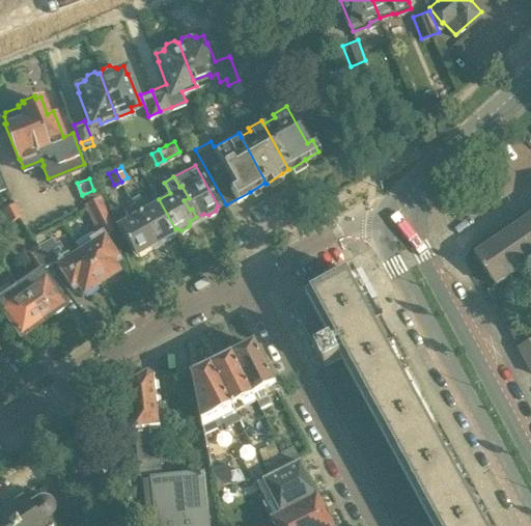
[(105,211),(99,193),(85,200),(94,217),(105,211)]
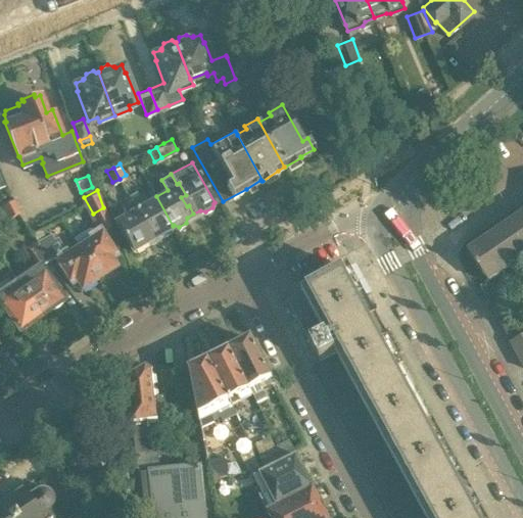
[(173,226),(156,196),(146,202),(140,191),(130,197),(152,237),(160,233),(164,234),(172,231),(173,226)]
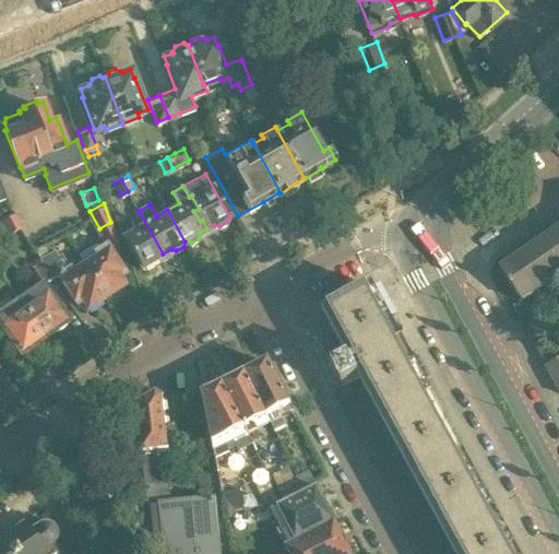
[(14,211),(0,217),(7,231),(21,225),(14,211)]
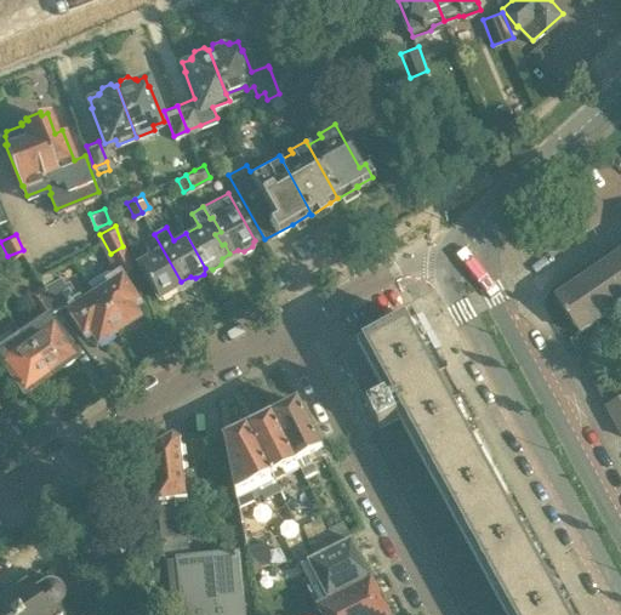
[(174,285),(181,282),(154,234),(143,240),(151,254),(137,261),(157,295),(158,295),(164,296),(172,291),(174,285)]
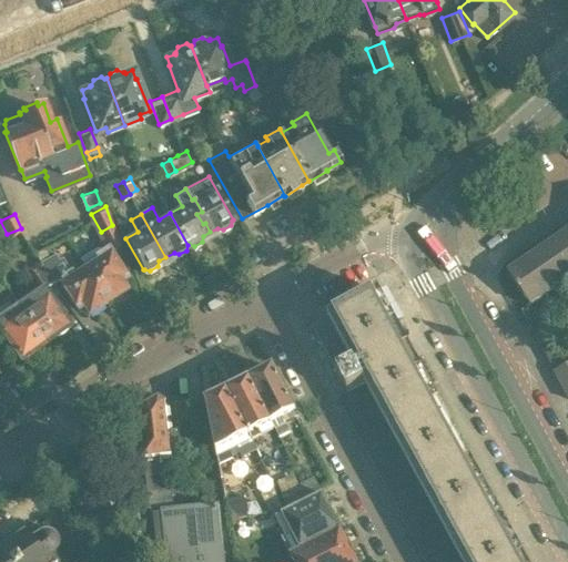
[(567,226),(508,268),(518,283),(517,284),(519,287),(520,287),(529,300),(521,307),(567,392),(567,226)]
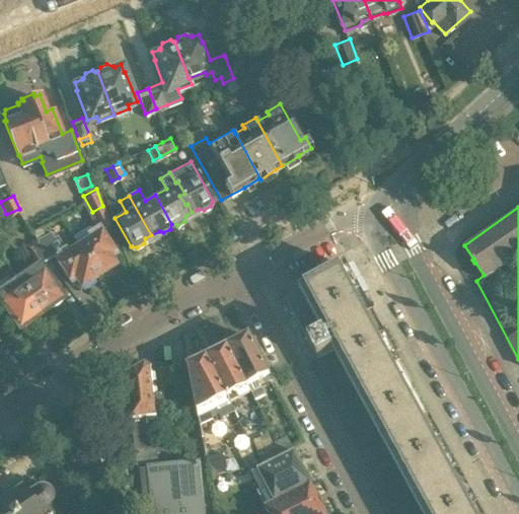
[(77,242),(96,273),(115,262),(109,254),(115,251),(97,223),(86,230),(83,226),(72,233),(78,242),(77,242)]
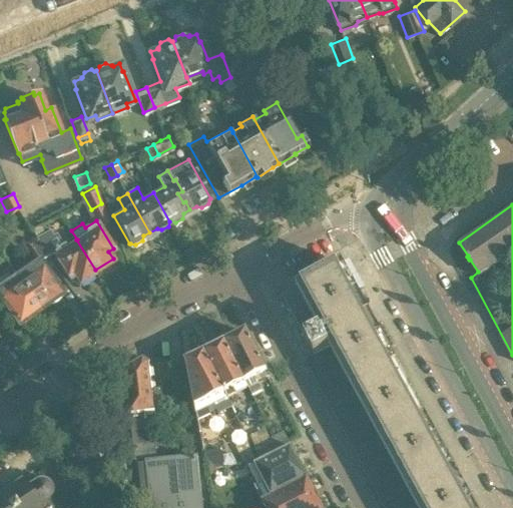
[(79,280),(95,270),(76,239),(66,245),(63,240),(59,243),(49,226),(36,233),(49,252),(53,249),(70,277),(75,274),(79,280)]
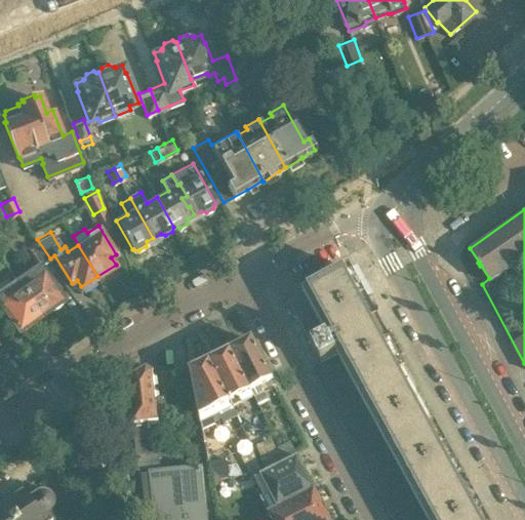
[(63,298),(40,266),(50,258),(37,239),(36,240),(36,239),(26,245),(39,266),(16,281),(40,315),(50,308),(53,308),(59,303),(61,300),(63,298)]
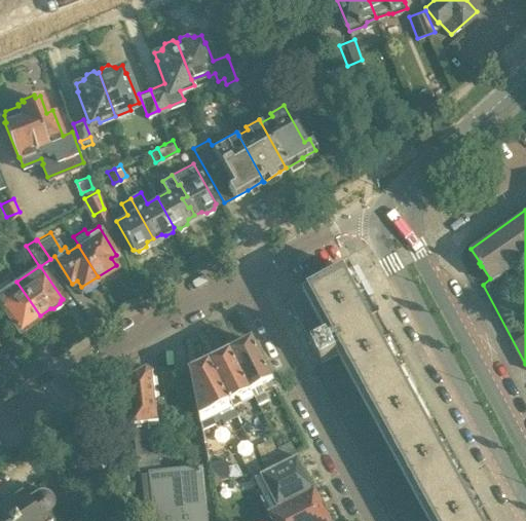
[(483,520),(362,297),(367,294),(350,265),(309,287),(278,304),(397,520),(483,520)]
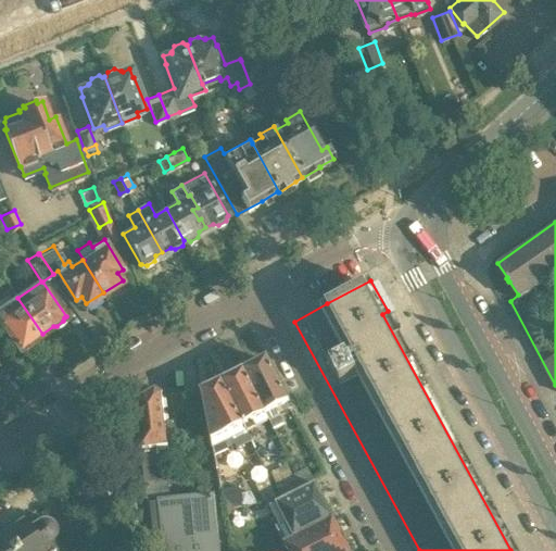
[(34,339),(42,334),(17,298),(0,309),(0,321),(20,349),(22,348),(25,348),(33,343),(34,339)]
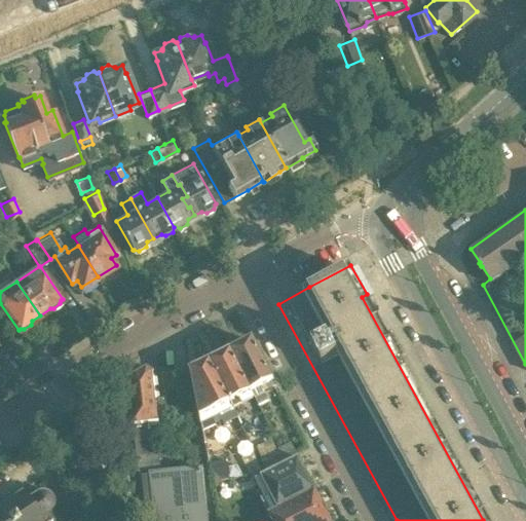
[(254,336),(252,337),(231,347),(251,389),(252,388),(259,402),(269,397),(263,383),(274,378),(254,336)]
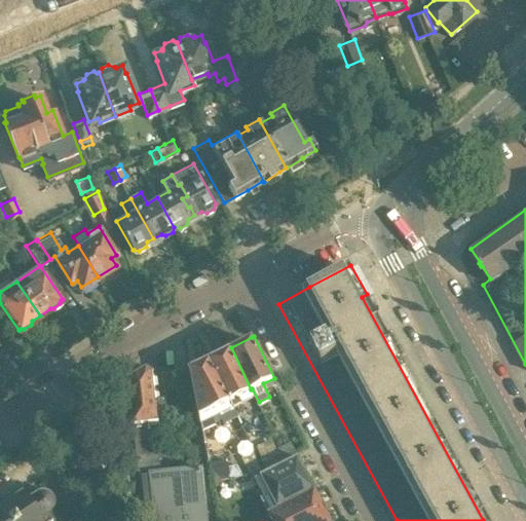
[(251,389),(231,347),(210,359),(229,400),(231,399),(251,389)]
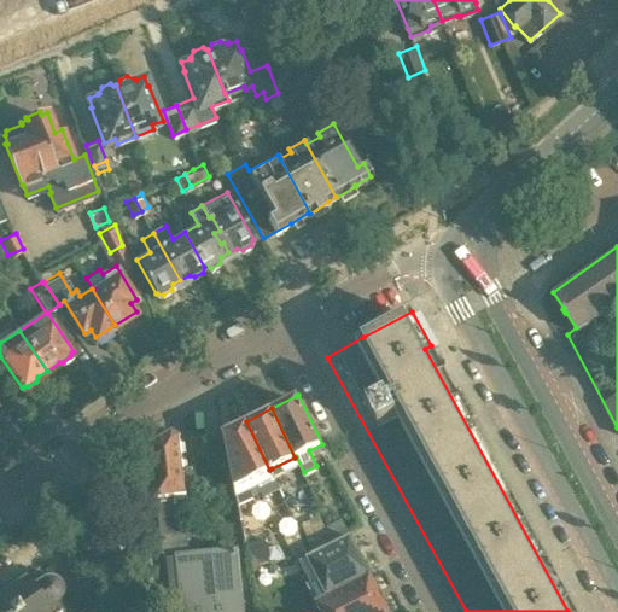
[(269,470),(246,421),(223,432),(239,502),(254,494),(261,490),(279,482),(272,468),(269,470)]
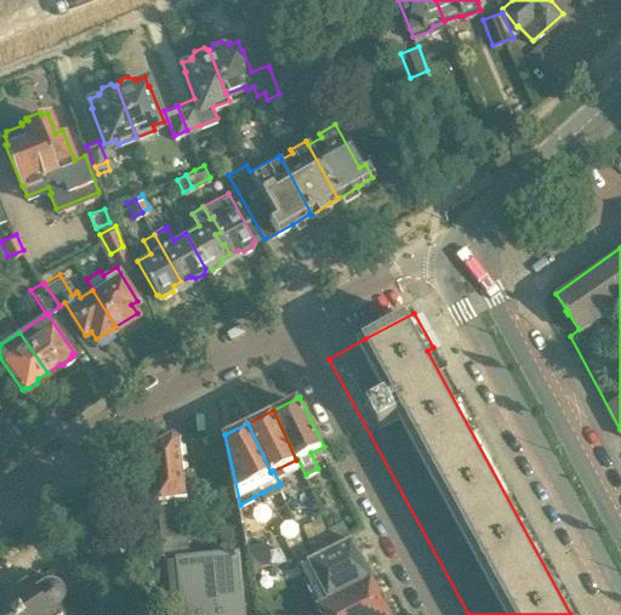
[(158,497),(159,512),(187,508),(188,507),(187,497),(197,496),(199,493),(195,466),(184,467),(181,437),(174,433),(153,445),(158,497)]
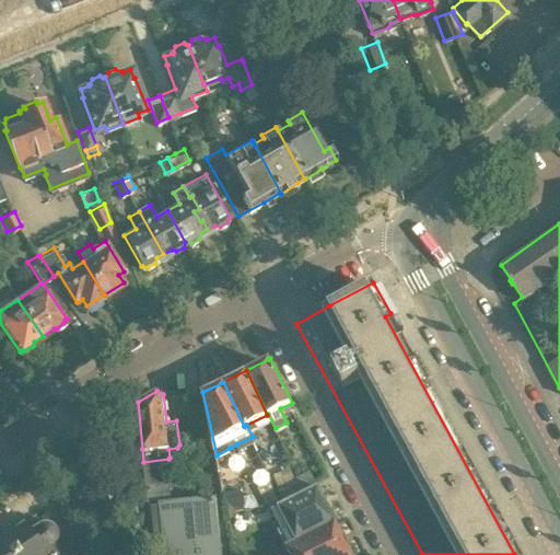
[(170,461),(170,458),(168,459),(143,462),(146,482),(148,500),(150,524),(153,554),(222,554),(217,494),(171,498),(167,461),(170,461)]
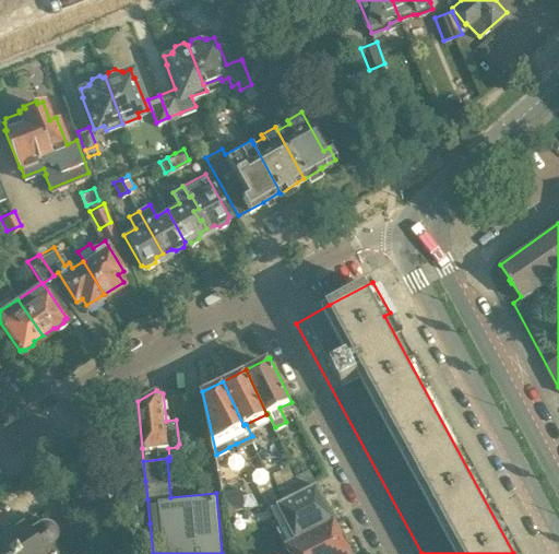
[(297,475),(301,484),(314,478),(308,466),(296,472),(297,475)]
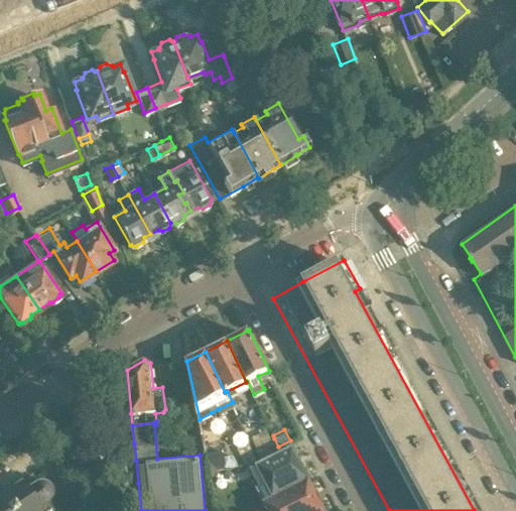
[(256,457),(247,438),(235,444),(244,463),(256,457)]
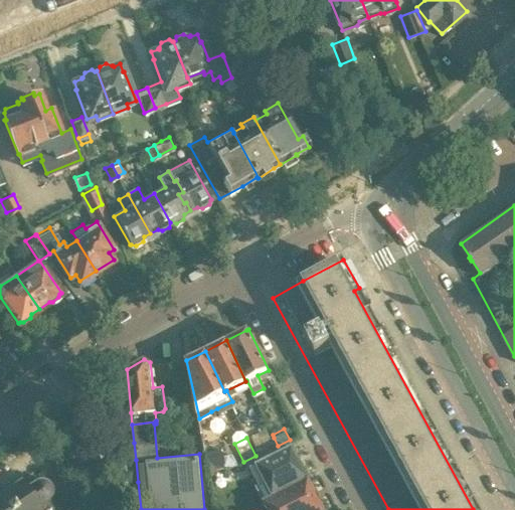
[(260,455),(278,446),(274,438),(255,446),(260,455)]
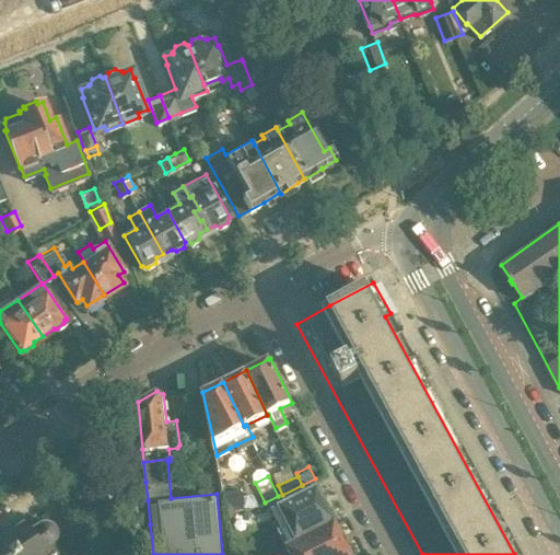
[(148,500),(146,482),(131,483),(136,525),(150,524),(148,500)]
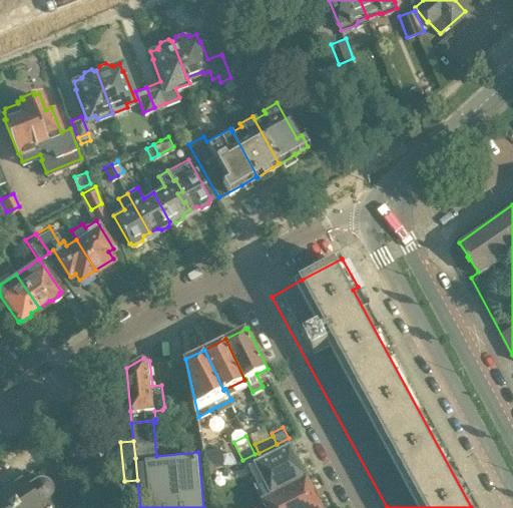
[(254,461),(263,477),(252,483),(261,497),(258,498),(259,500),(308,476),(290,442),(254,461)]
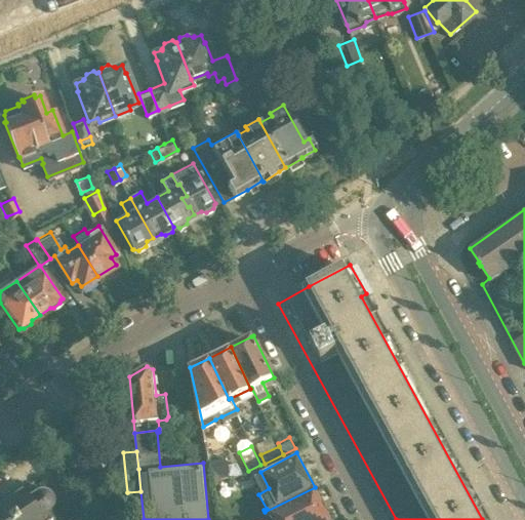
[(214,477),(231,473),(229,463),(228,455),(210,460),(214,477)]
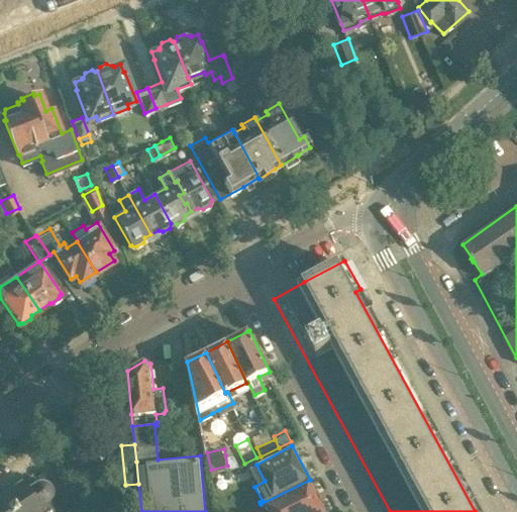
[(52,511),(44,501),(47,499),(49,497),(50,494),(50,491),(49,489),(47,486),(45,483),(42,482),(39,482),(35,483),(34,484),(29,477),(0,495),(0,511),(52,511)]
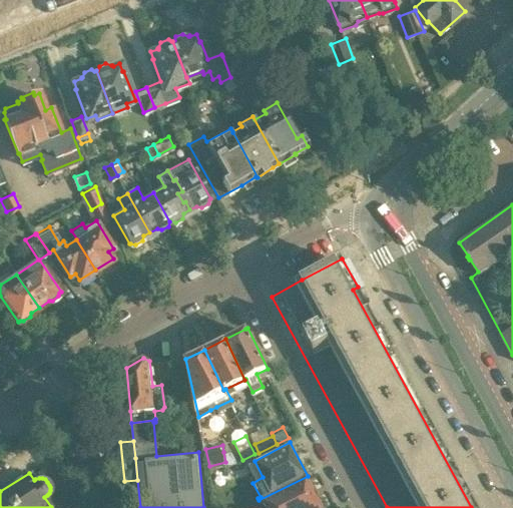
[(323,507),(308,476),(259,500),(260,503),(264,502),(266,505),(259,507),(323,507)]
